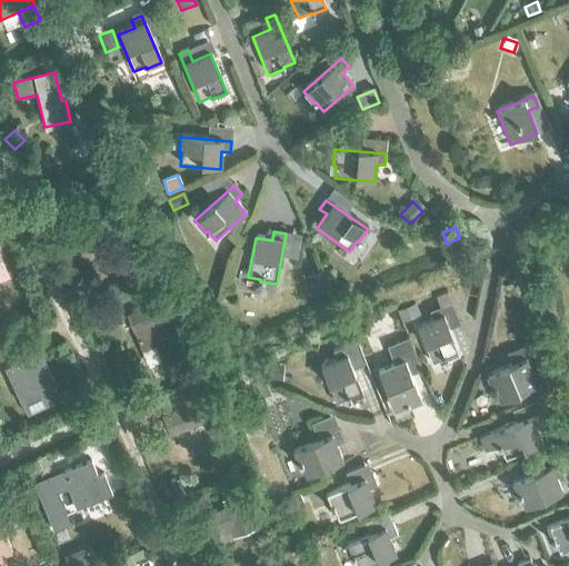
[(151,252),(138,258),(143,271),(158,266),(151,252)]
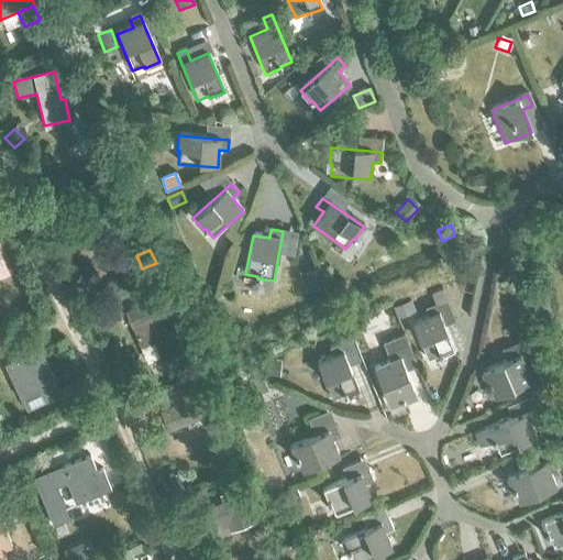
[(2,266),(0,261),(0,278),(9,275),(6,265),(2,266)]
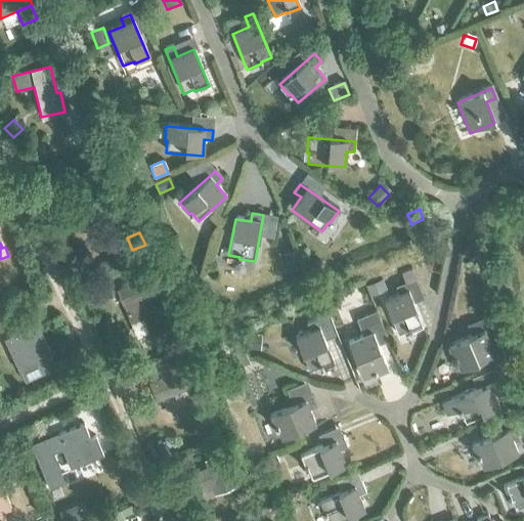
[(140,259),(121,267),(126,280),(145,272),(140,259)]
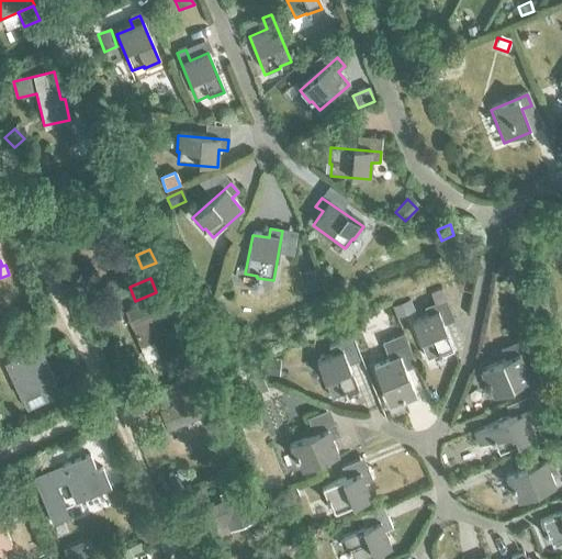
[(126,311),(141,346),(154,341),(160,358),(182,349),(160,297),(126,311)]
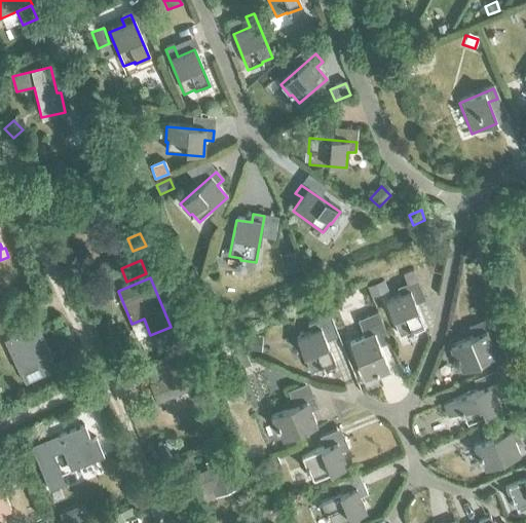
[(382,285),(368,290),(372,299),(385,293),(382,285)]
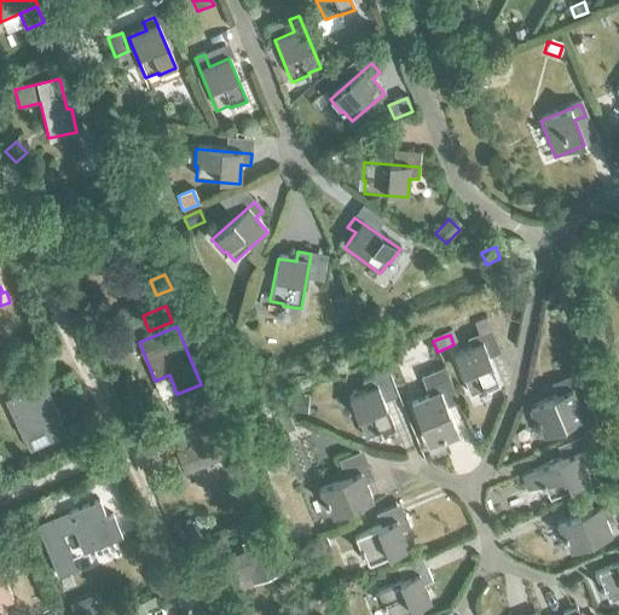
[(453,357),(470,396),(482,392),(482,394),(499,387),(478,336),(467,340),(470,349),(453,357)]
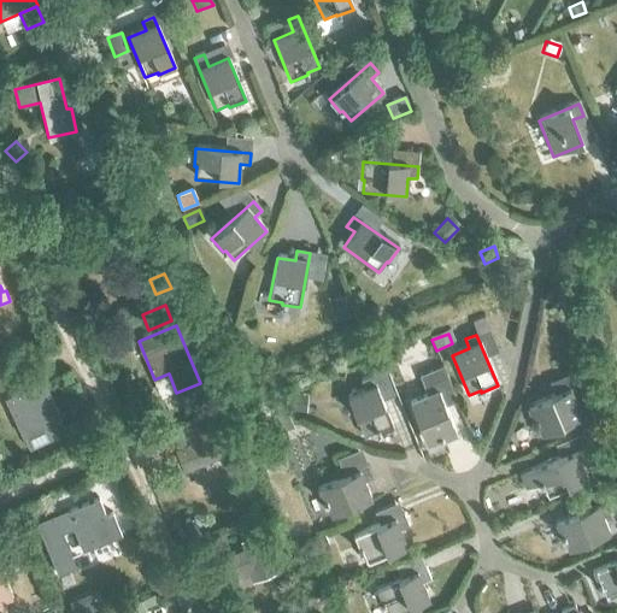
[(347,399),(364,438),(376,434),(377,436),(393,429),(372,377),(360,383),(364,392),(347,399)]
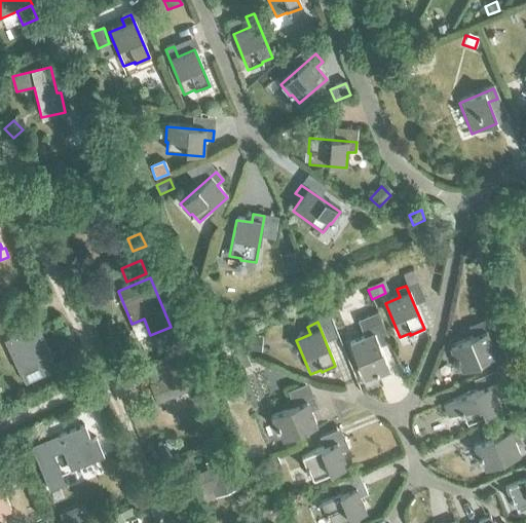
[(349,344),(363,379),(374,375),(375,376),(388,371),(371,327),(361,331),(364,338),(349,344)]
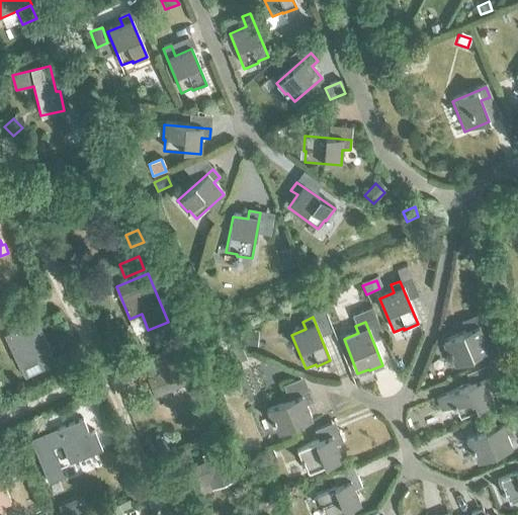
[(34,323),(4,337),(18,368),(50,354),(34,323)]
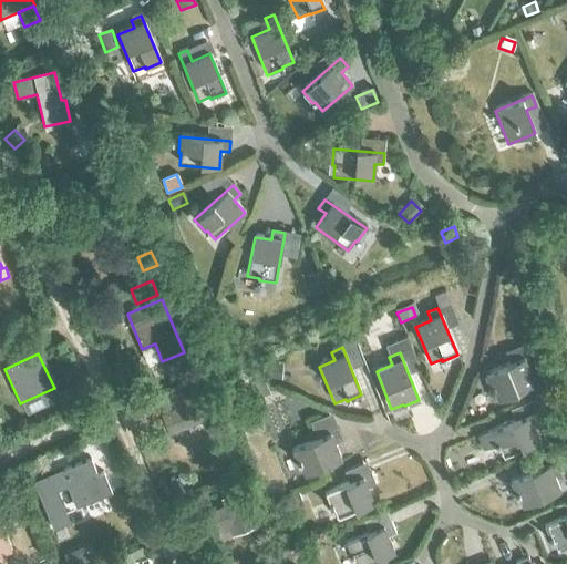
[(485,375),(491,390),(493,389),(497,401),(535,386),(528,369),(536,366),(532,355),(485,375)]
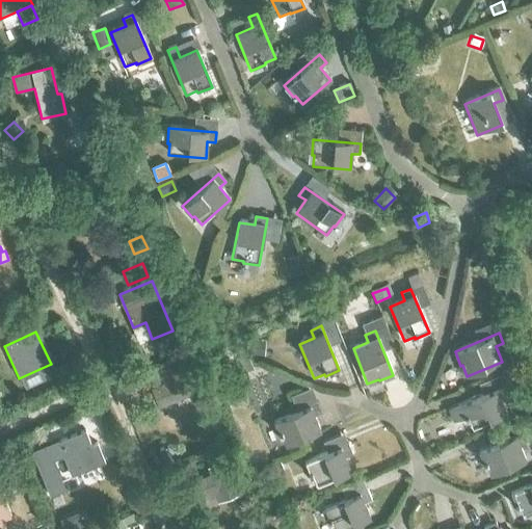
[(250,342),(249,356),(263,356),(264,343),(250,342)]
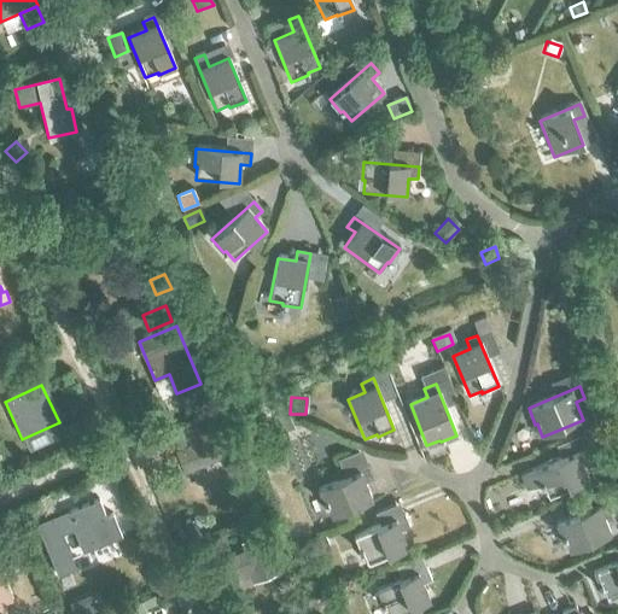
[(286,414),(274,420),(280,434),(293,430),(286,414)]
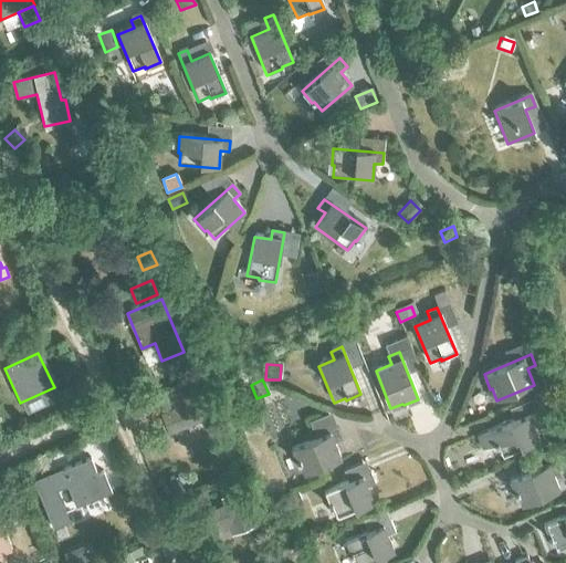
[(169,394),(175,408),(161,414),(169,431),(202,418),(201,417),(210,414),(198,384),(188,388),(187,386),(169,394)]
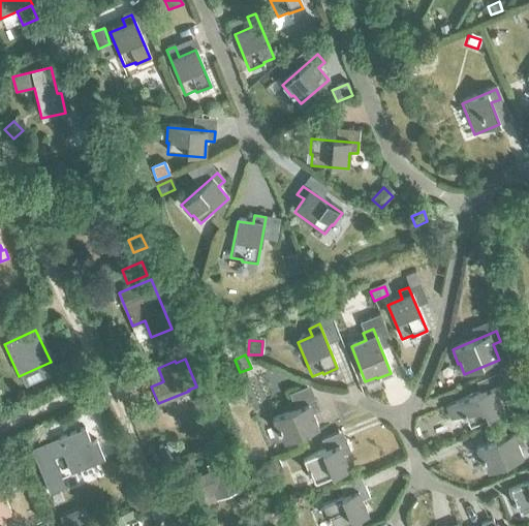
[(445,408),(450,421),(462,415),(463,418),(465,416),(469,427),(503,412),(497,398),(505,395),(501,385),(445,408)]
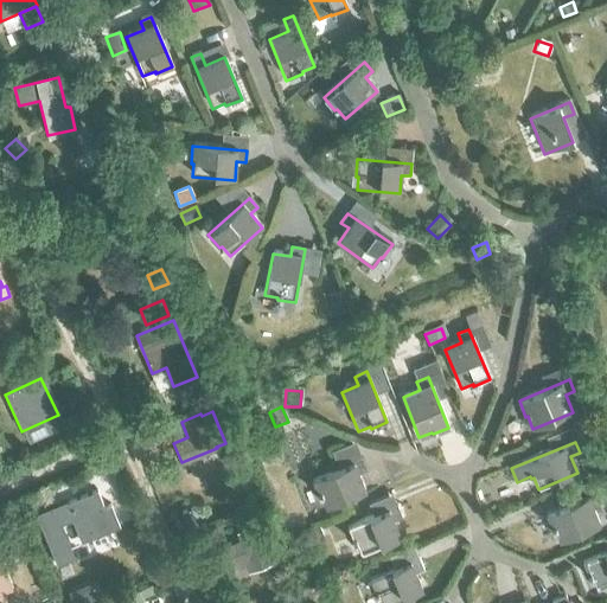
[(312,481),(319,498),(321,496),(326,510),(365,493),(358,476),(366,472),(362,461),(312,481)]
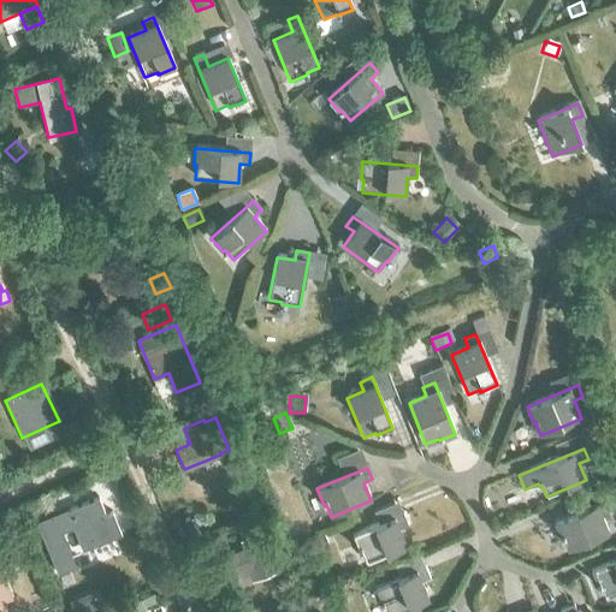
[(615,497),(554,522),(561,539),(563,538),(568,551),(608,534),(602,517),(610,514),(610,512),(615,510),(615,497)]
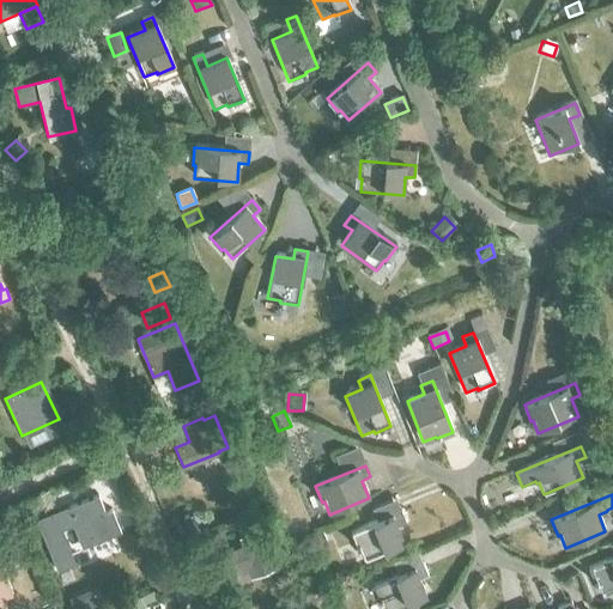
[(54,513),(36,522),(58,573),(76,566),(61,533),(72,528),(82,550),(114,536),(121,534),(113,512),(104,516),(98,498),(67,511),(66,509),(54,513)]
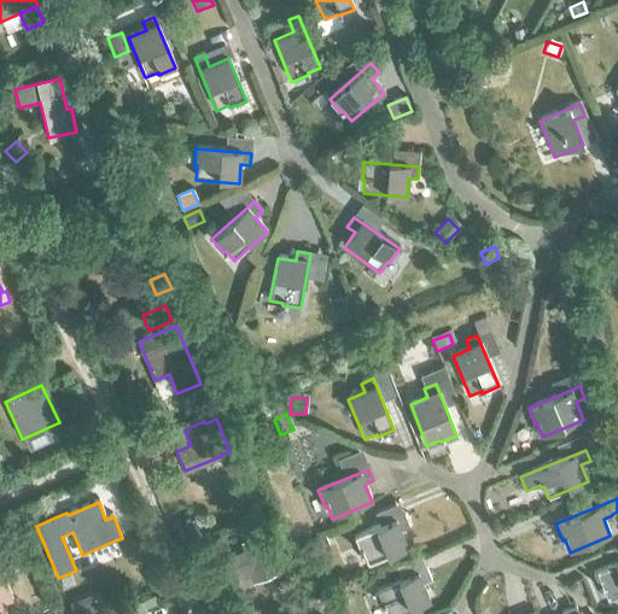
[(400,532),(409,528),(404,518),(353,538),(360,555),(362,554),(367,566),(407,549),(400,532)]
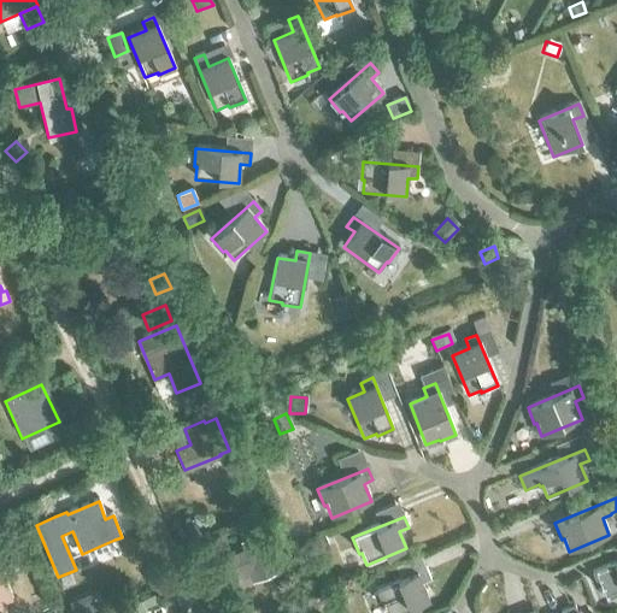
[(197,518),(184,523),(192,540),(203,535),(197,518)]
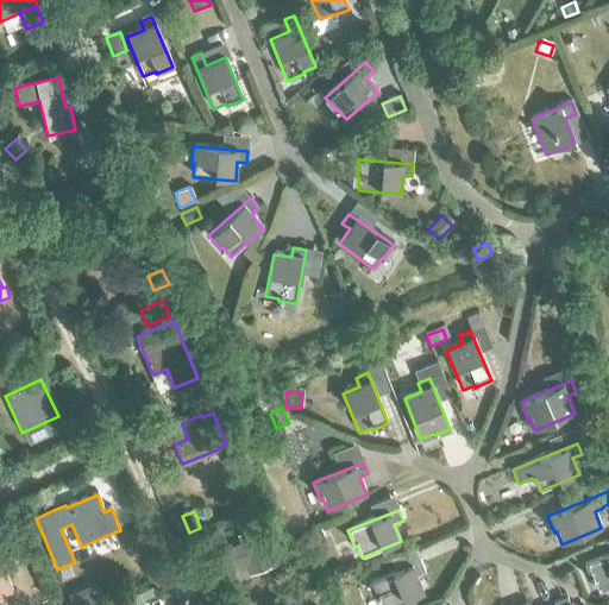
[(221,552),(230,571),(249,563),(252,572),(270,566),(256,528),(237,535),(240,543),(221,552)]
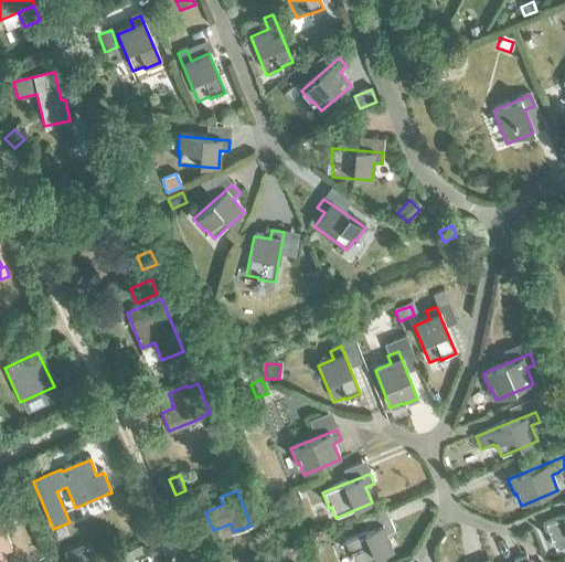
[(564,516),(542,526),(547,541),(550,540),(555,551),(564,547),(564,516)]
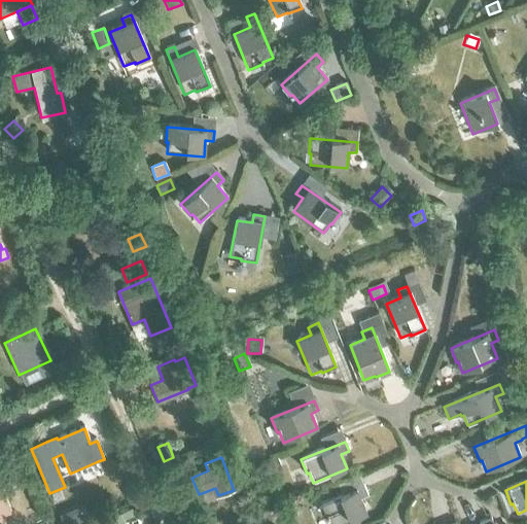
[(320,504),(326,519),(327,518),(329,523),(344,523),(366,514),(360,499),(367,496),(363,486),(320,504)]
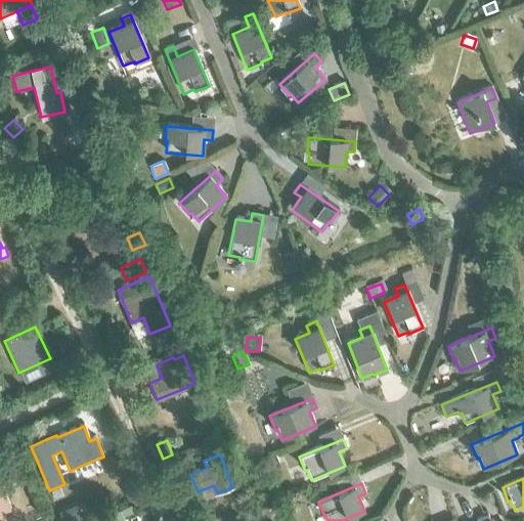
[(293,505),(285,508),(288,516),(296,513),(293,505)]
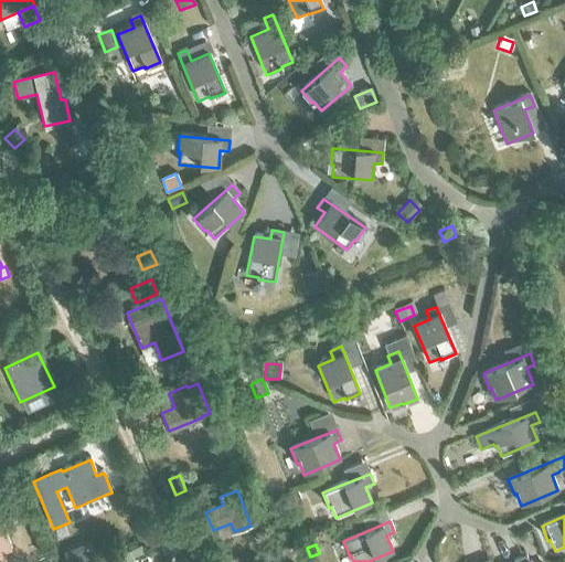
[(91,545),(85,548),(89,560),(96,557),(91,545)]
